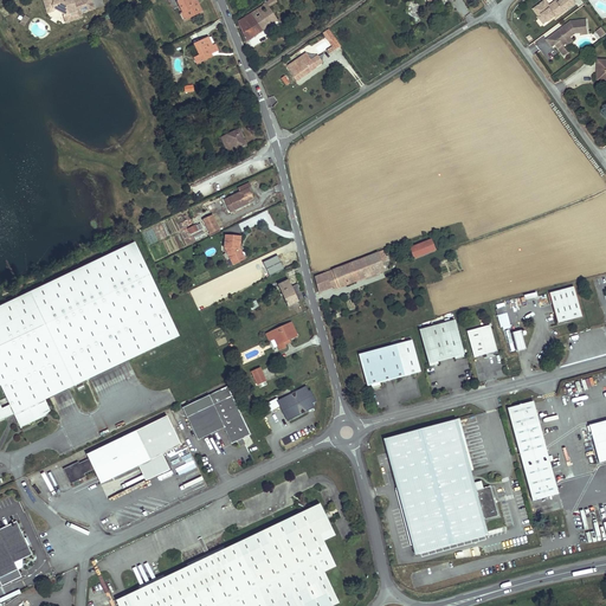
[(85,6),(83,0),(42,0),(45,8),(55,5),(60,8),(63,18),(79,13),(78,8),(85,6)]
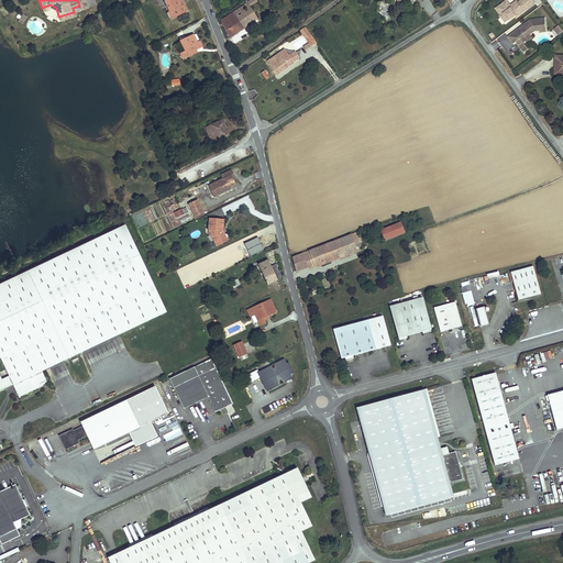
[(167,15),(181,9),(177,0),(161,0),(166,8),(164,9),(167,15)]
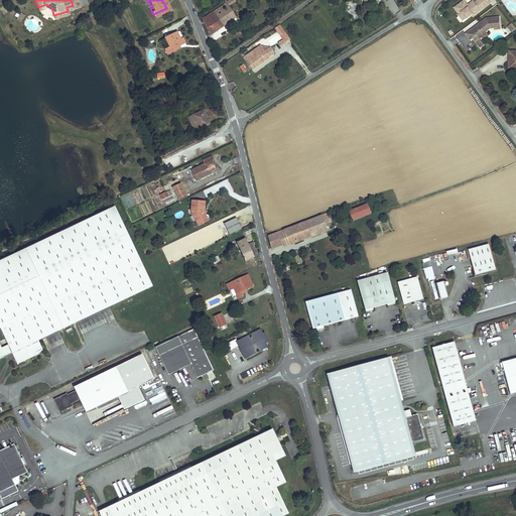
[(209,34),(230,21),(222,10),(228,6),(235,1),(234,0),(229,0),(224,4),(224,5),(203,18),(209,34)]
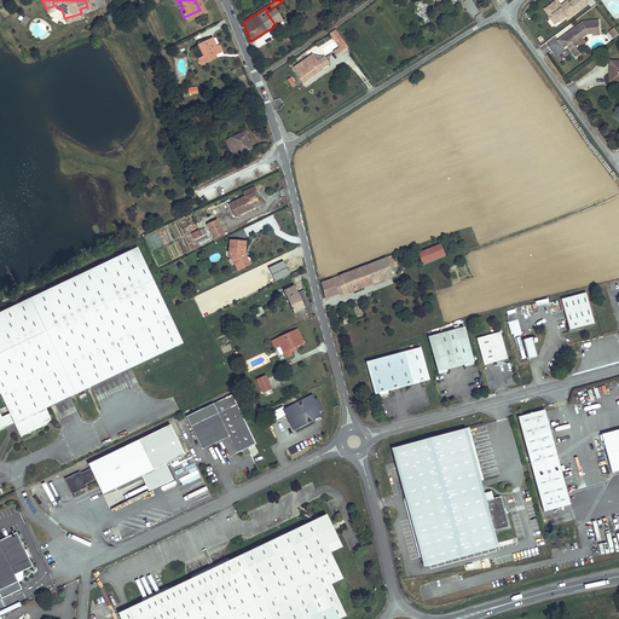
[(589,4),(585,0),(574,0),(573,1),(578,9),(574,11),(570,5),(563,9),(565,10),(562,12),(557,5),(554,7),(551,6),(545,11),(551,18),(550,19),(556,25),(567,18),(568,19),(589,4)]
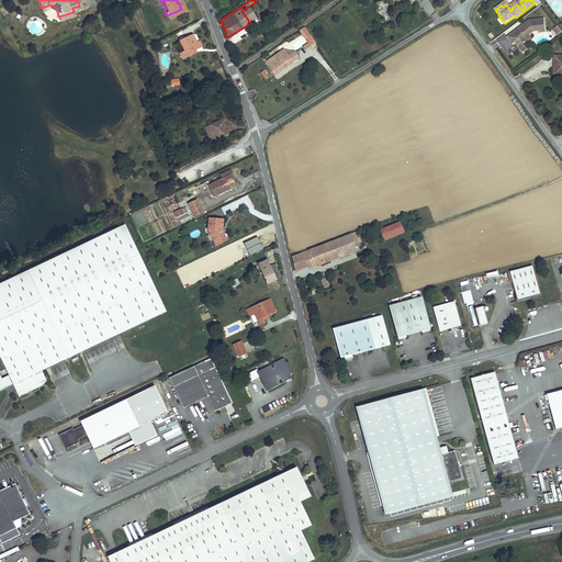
[(512,8),(517,4),(516,2),(510,7),(506,1),(501,6),(503,7),(506,4),(510,11),(513,9),(512,8)]
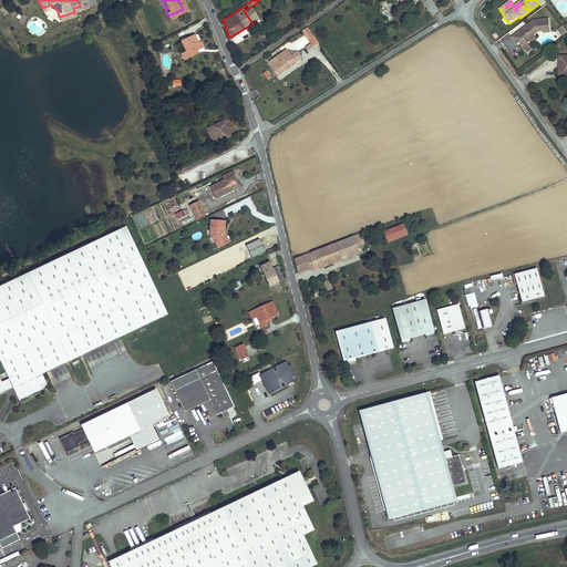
[(244,11),(253,23),(258,19),(250,7),(244,11)]
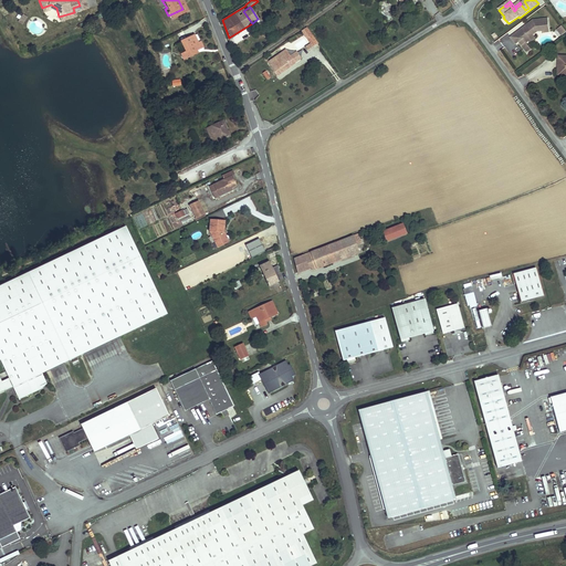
[(533,35),(536,33),(535,29),(542,28),(543,32),(543,33),(549,33),(548,20),(533,21),(511,39),(516,45),(520,43),(527,54),(532,51),(526,43),(528,42),(528,39),(533,35)]
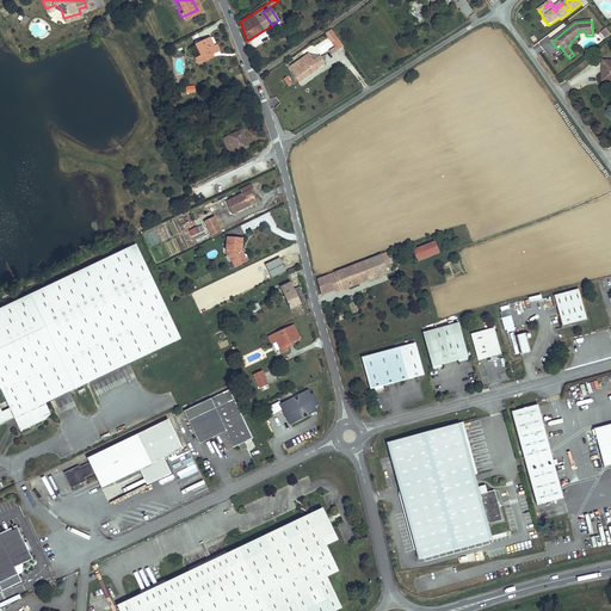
[(610,34),(606,28),(599,32),(605,39),(610,34)]
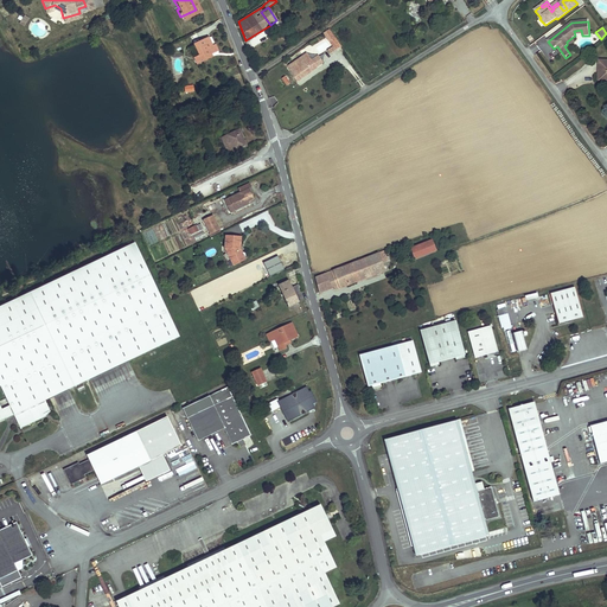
[(204,53),(210,50),(208,45),(210,44),(205,34),(189,43),(195,55),(190,57),(192,62),(205,56),(204,53)]
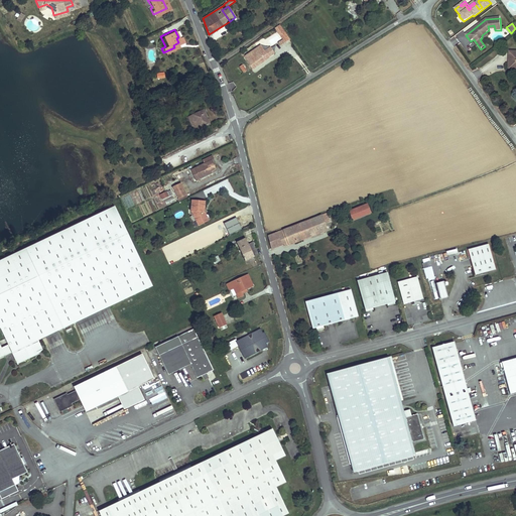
[(449,40),(455,46),(460,43),(455,36),(449,40)]
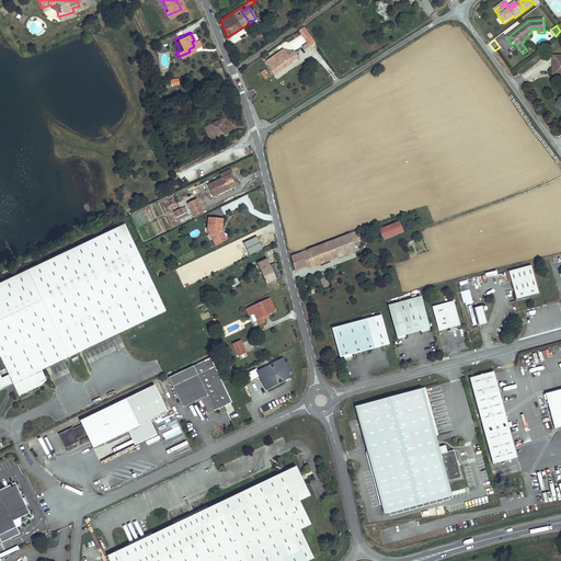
[(308,43),(302,46),(309,54),(313,50),(308,43)]
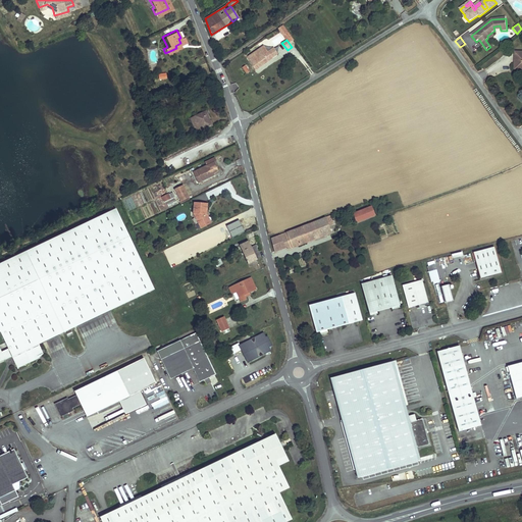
[(261,42),(244,53),(255,70),(277,54),(273,47),(267,51),(261,42)]
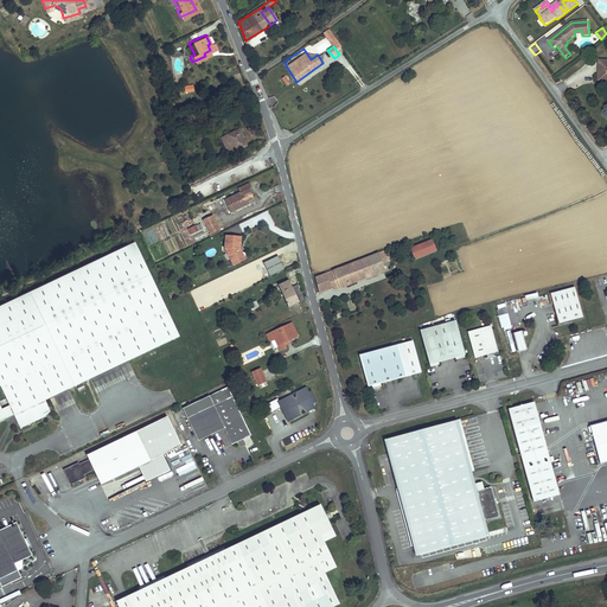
[(606,64),(598,63),(596,72),(605,74),(605,81),(606,80),(606,64)]
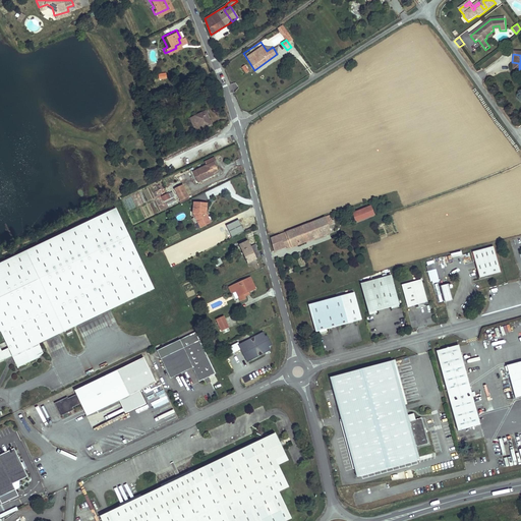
[(207,84),(203,76),(190,82),(194,91),(207,84)]
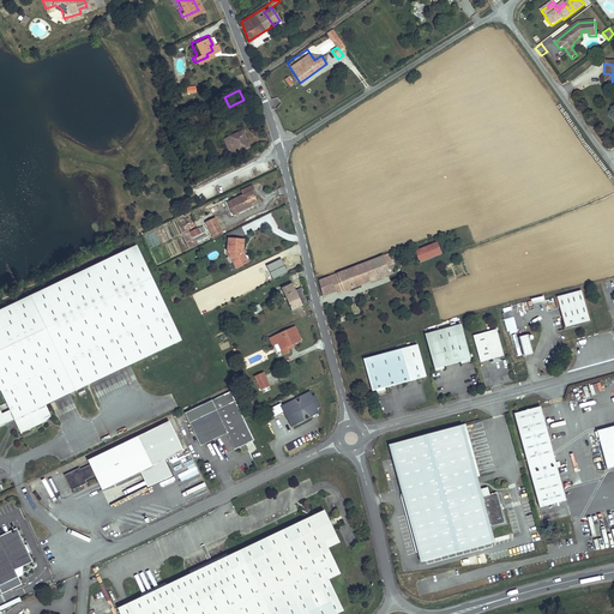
[(248,142),(240,125),(228,131),(222,133),(230,150),(236,148),(248,142)]
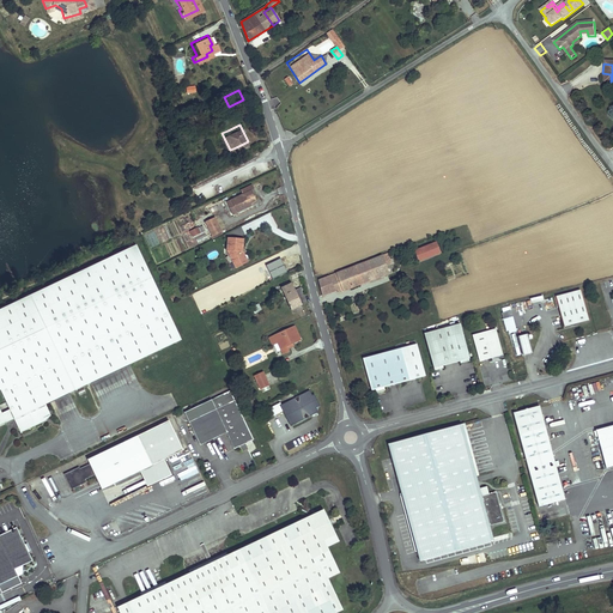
[(232,212),(250,204),(249,200),(255,196),(250,187),(225,199),(232,212)]
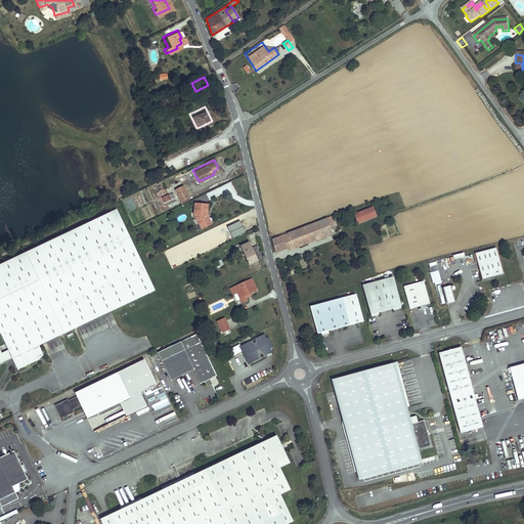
[(174,187),(179,198),(187,194),(182,183),(174,187)]
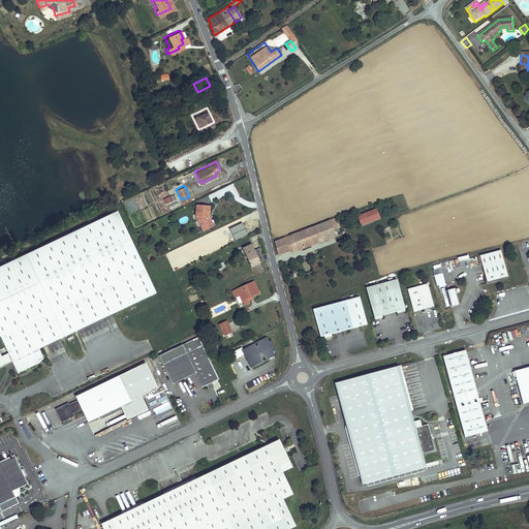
[(165,205),(177,200),(175,194),(163,199),(165,205)]
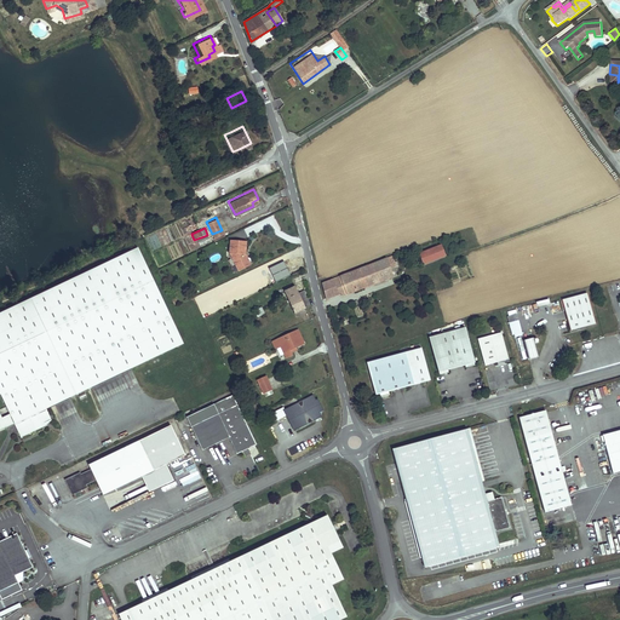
[(245,248),(246,239),(229,239),(230,251),(239,269),(251,263),(245,248)]
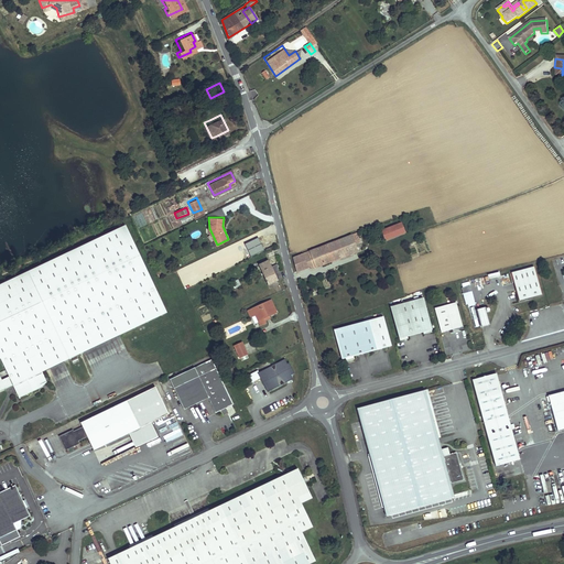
[(402,223),(381,230),(386,240),(405,232),(402,223)]
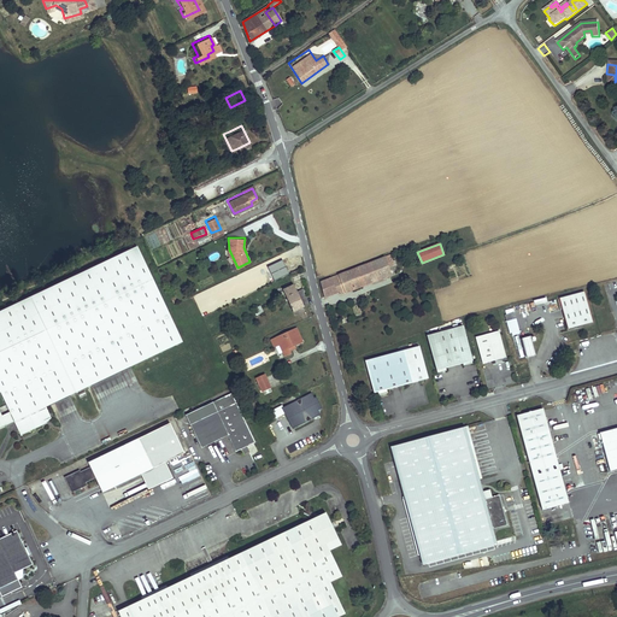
[(0,393),(3,393),(9,405),(16,422),(23,435),(48,423),(46,421),(53,418),(47,407),(183,342),(137,246),(0,312),(0,393)]
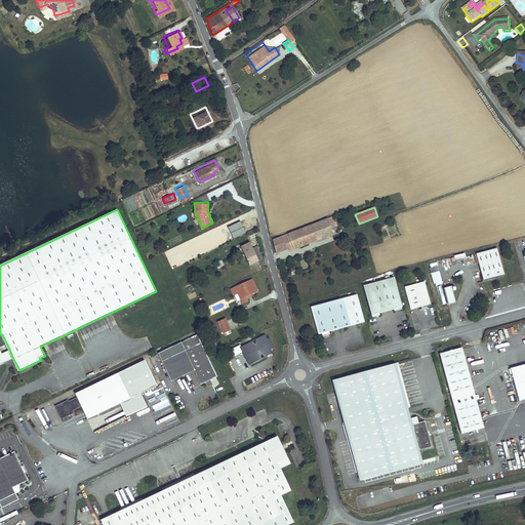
[(253,218),(251,214),(243,218),(245,224),(253,218)]
